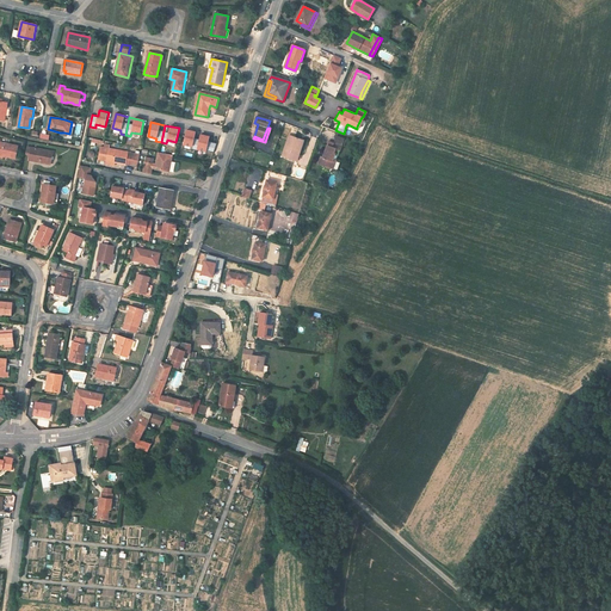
[(196,131),(186,130),(183,144),(192,146),(191,149),(197,150),(197,149),(201,135),(199,139),(195,139),(196,131)]
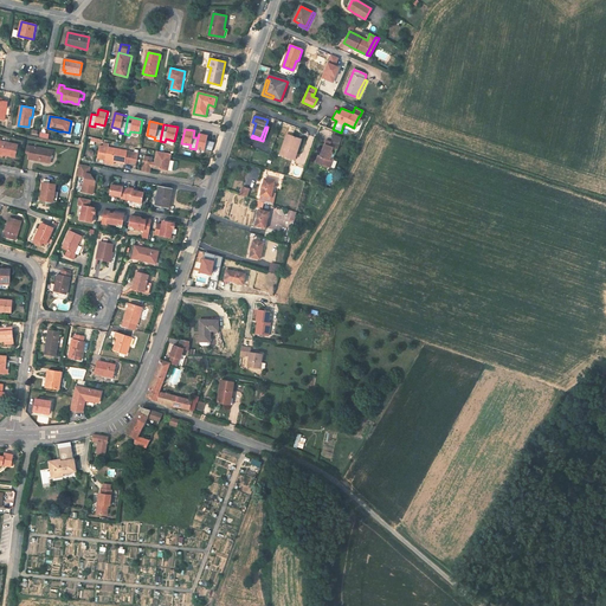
[(207,135),(199,134),(195,148),(210,150),(212,141),(206,140),(207,135)]
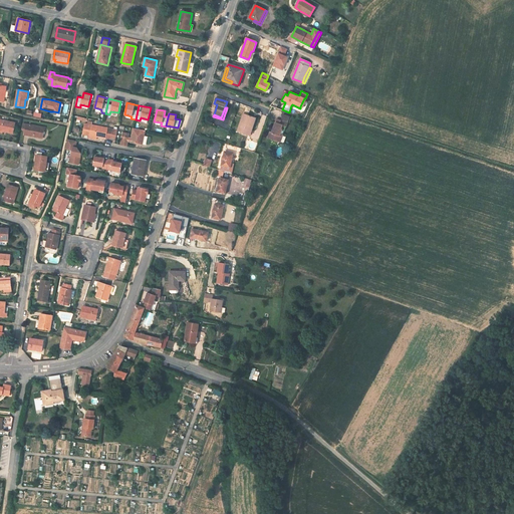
[(250,126),(253,117),(243,114),(237,131),(250,135),(253,127),(250,126)]
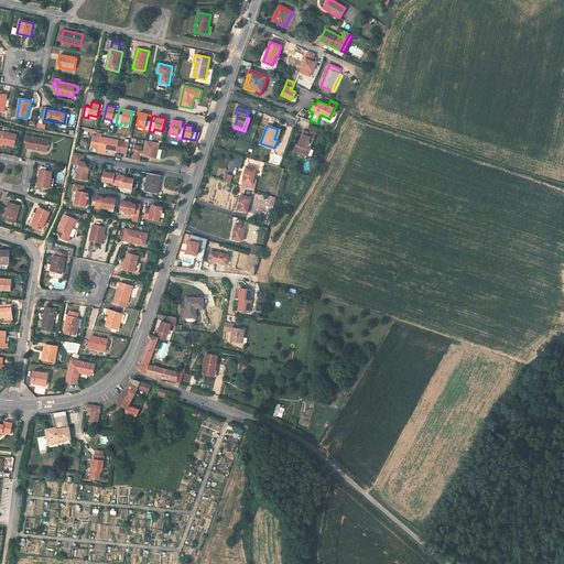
[(311,126),(308,132),(316,134),(318,128),(311,126)]
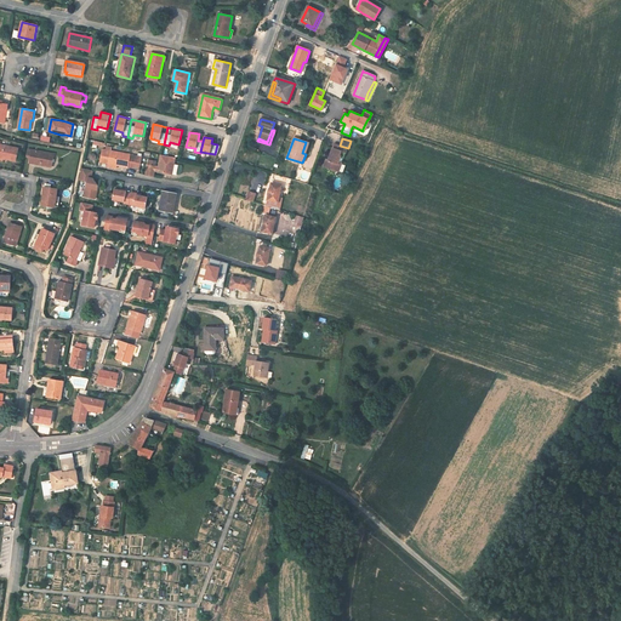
[(0,158),(4,159),(16,161),(20,148),(0,143),(0,142),(0,158)]
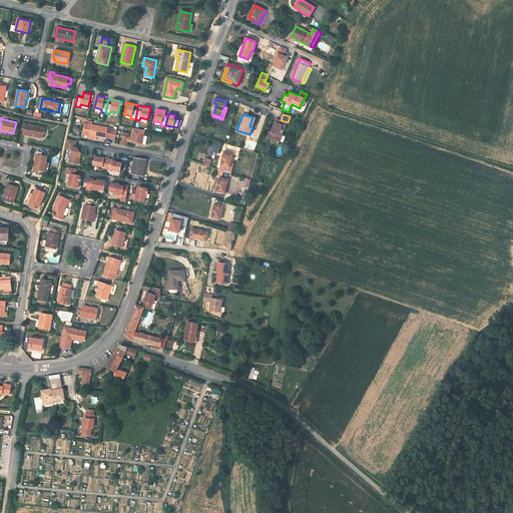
[(282,129),(285,130),(288,122),(281,120),(277,119),(272,132),(270,131),(268,137),(278,141),(279,140),(281,134),(282,129)]
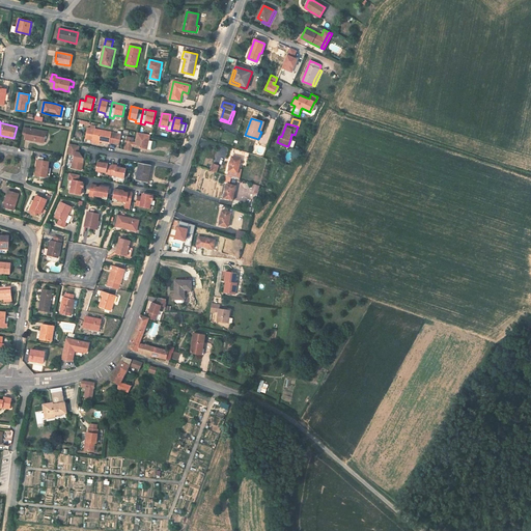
[(26,134),(25,139),(45,143),(47,132),(24,128),(23,133),(26,134)]
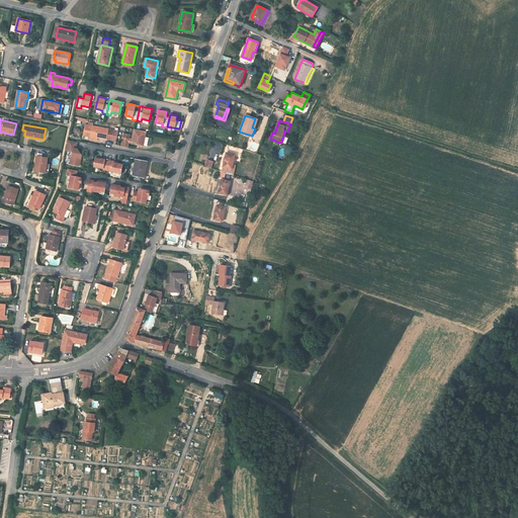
[(91,133),(90,136),(97,138),(106,140),(106,139),(111,140),(112,139),(113,130),(86,124),(84,131),(91,133)]
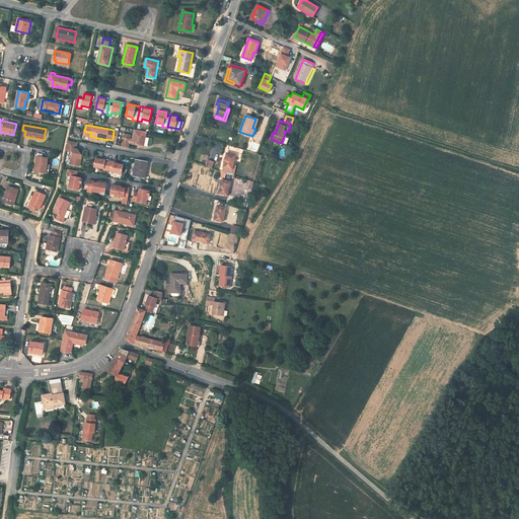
[(133,140),(132,143),(144,146),(144,145),(148,146),(149,138),(145,137),(147,132),(135,130),(133,140)]
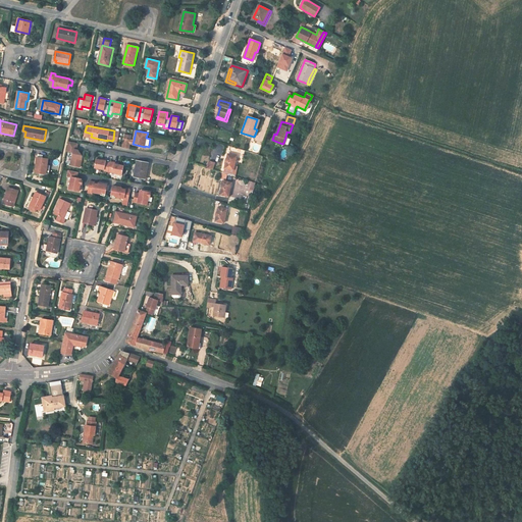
[(122,147),(129,149),(131,144),(132,140),(124,139),(122,147)]
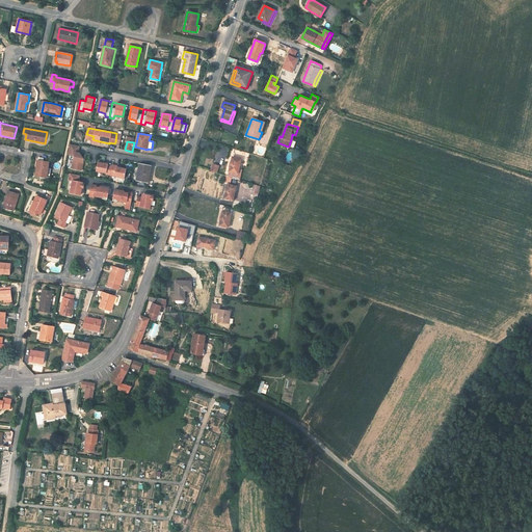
[(75,155),(74,160),(73,164),(72,168),(82,170),(83,164),(84,160),(84,159),(80,153),(79,153),(80,145),(71,144),(69,154),(75,155)]
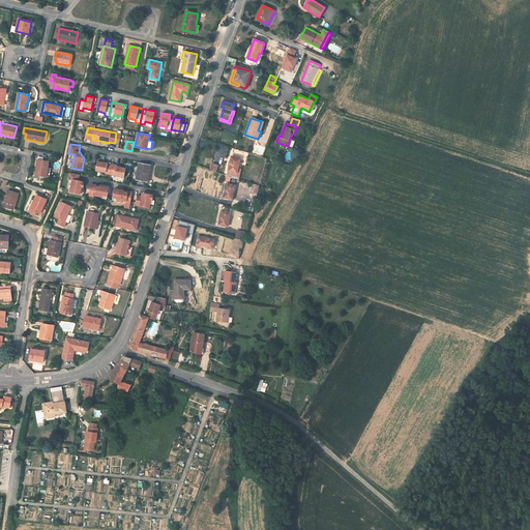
[(239,164),(240,159),(240,158),(232,156),(231,159),(230,164),(228,175),(239,179),(241,169),(238,168),(239,164)]
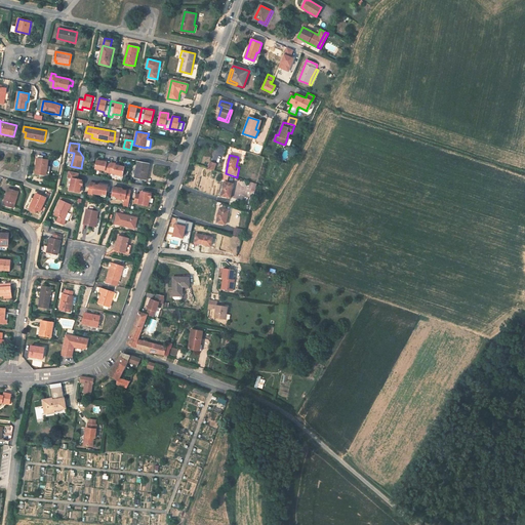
[(48,160),(38,159),(37,162),(35,173),(46,175),(48,162),(48,160)]
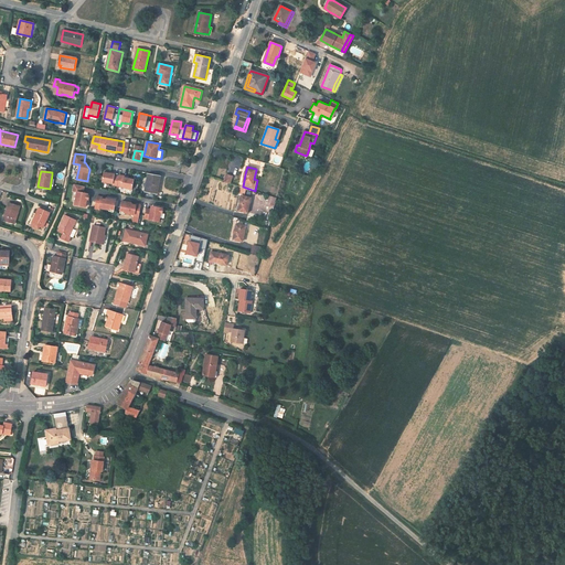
[(115,174),(110,173),(104,172),(104,174),(103,182),(113,184),(113,185),(117,187),(119,177),(115,176),(115,174)]
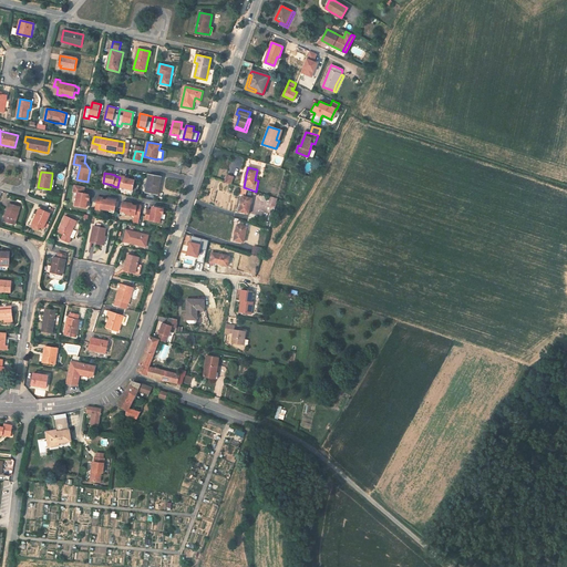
[(154,175),(150,174),(150,175),(146,193),(157,195),(161,176),(154,175)]
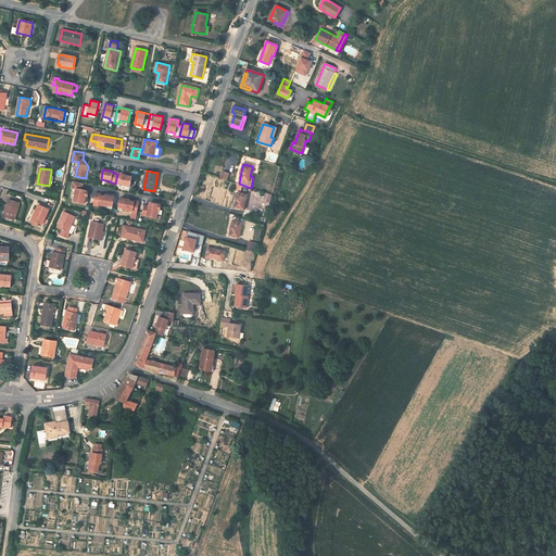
[(220,178),(227,180),(229,173),(223,171),(220,178)]
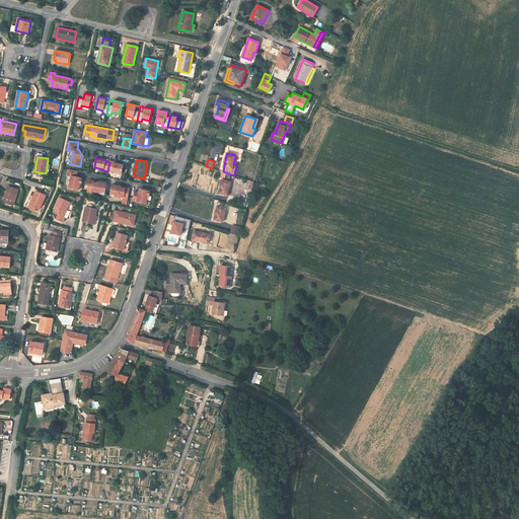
[(107,171),(122,173),(124,165),(118,164),(114,163),(114,162),(109,161),(109,162),(107,171)]
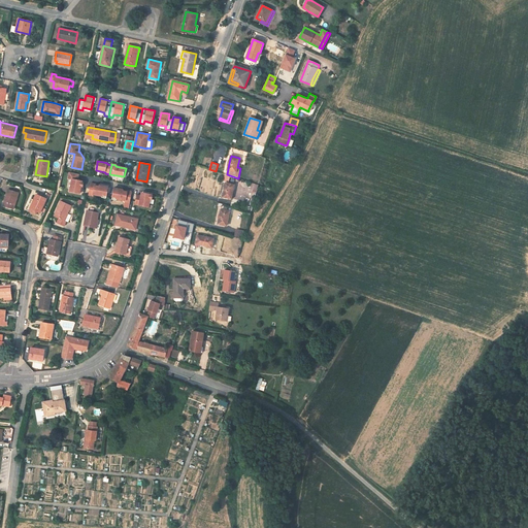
[(70,192),(80,194),(81,187),(83,183),(83,180),(78,180),(79,174),(70,172),(68,178),(72,179),(70,192)]
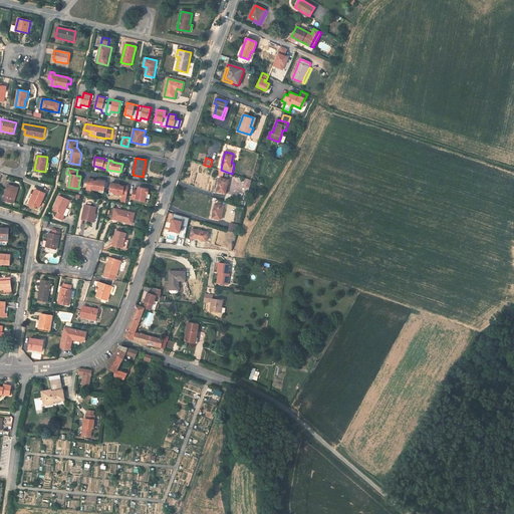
[(229,180),(220,178),(217,192),(226,194),(229,180)]
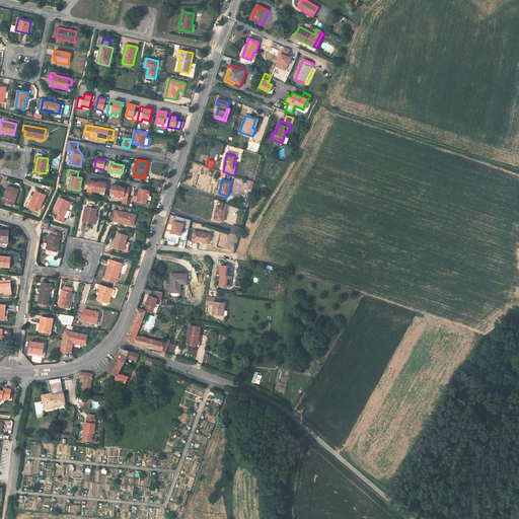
[(243,192),(251,193),(253,182),(245,180),(243,192)]
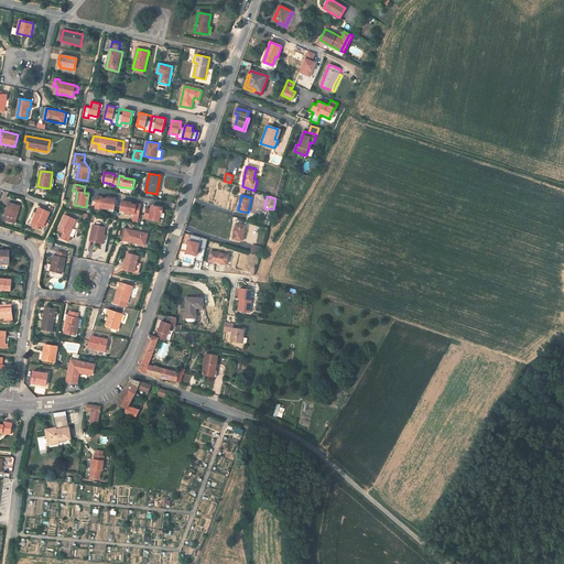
[(106,198),(97,197),(95,208),(99,209),(100,207),(109,209),(109,208),(115,209),(116,199),(107,197),(106,198)]
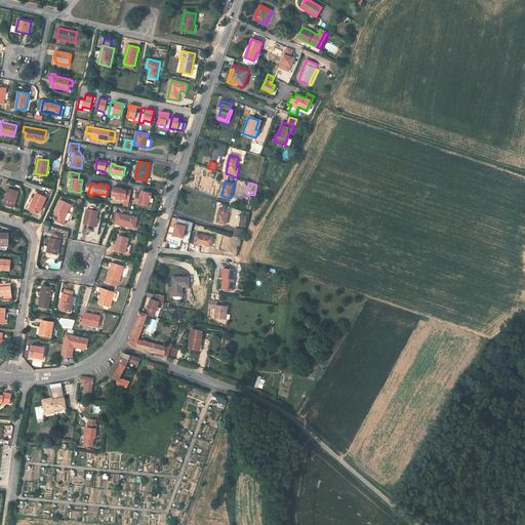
[(122,189),(114,187),(112,196),(116,196),(117,198),(125,199),(123,205),(128,206),(131,191),(123,190),(122,189)]
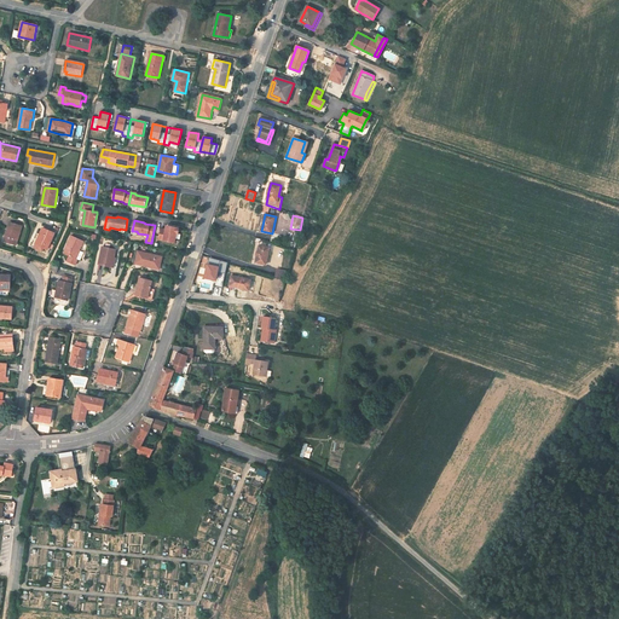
[(22,226),(9,223),(4,242),(17,246),(22,226)]
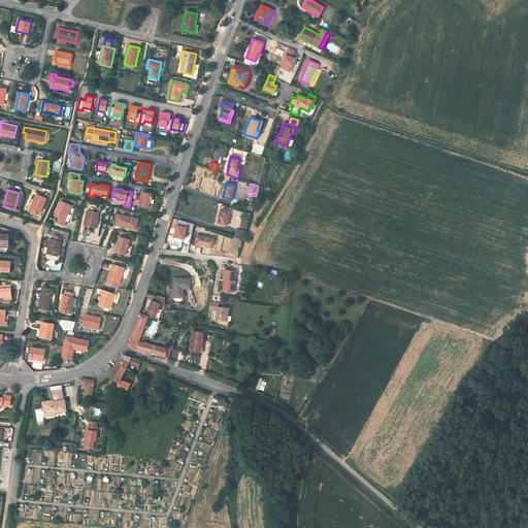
[(137,195),(135,204),(150,207),(151,199),(152,199),(153,195),(141,192),(141,196),(137,195)]
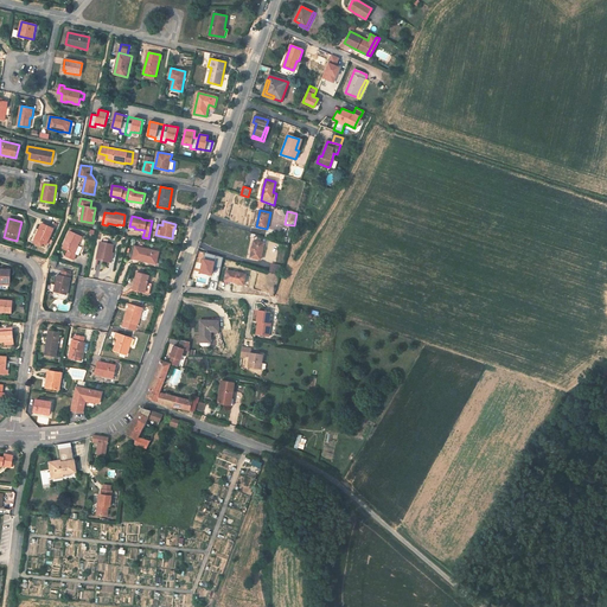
[(43,224),(33,243),(42,247),(43,243),(46,246),(53,229),(43,224)]
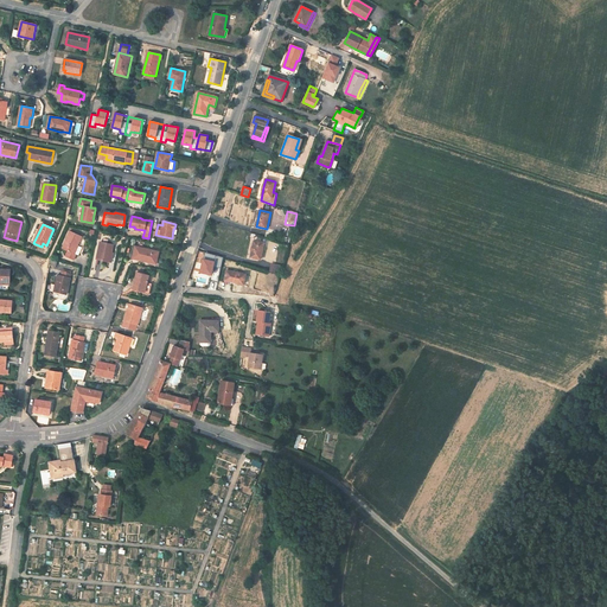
[(65,256),(75,260),(77,254),(80,254),(82,247),(78,246),(82,236),(78,235),(71,231),(63,249),(68,251),(65,256)]
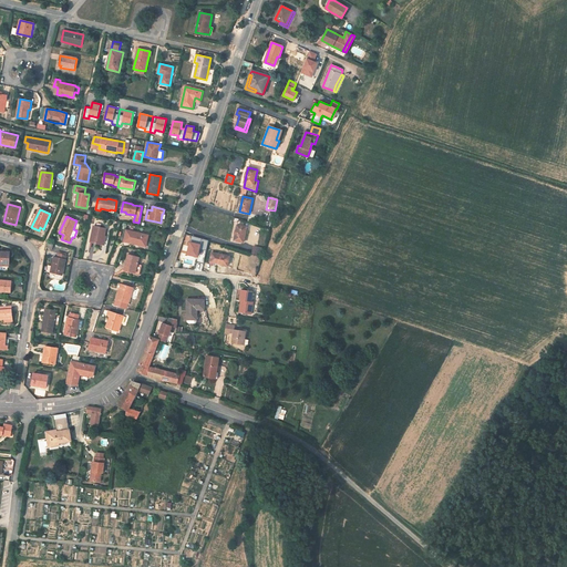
[(247,227),(237,225),(234,240),(244,243),(247,227)]
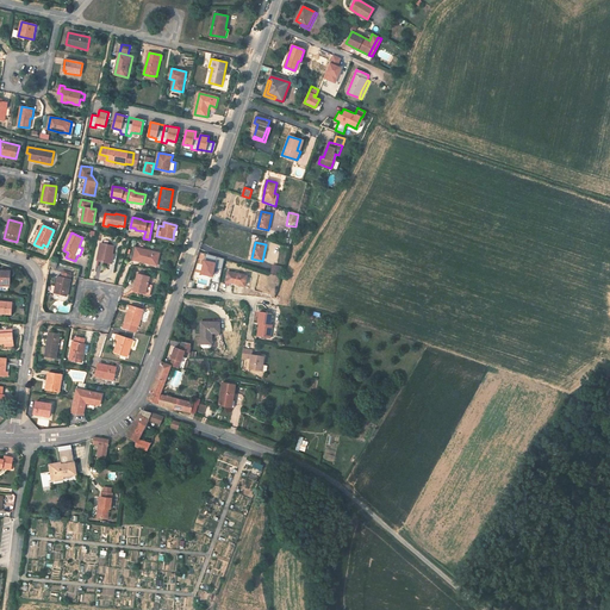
[(111,263),(112,254),(114,247),(101,243),(98,261),(111,263)]
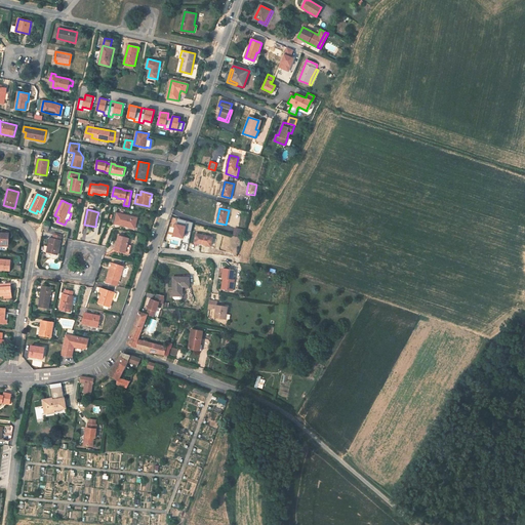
[(129,225),(136,227),(137,218),(117,213),(115,224),(129,227),(129,225)]
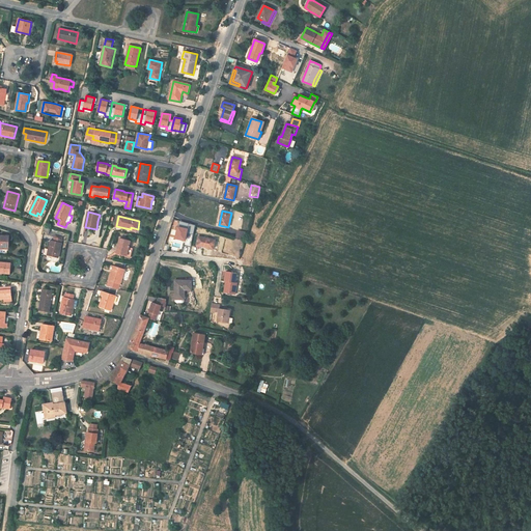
[(3,247),(8,248),(9,236),(0,235),(0,248),(3,249),(3,247)]
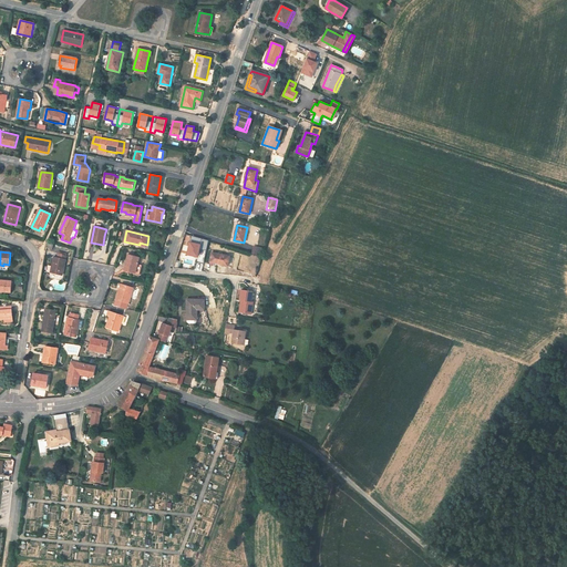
[(210,263),(228,266),(229,256),(213,253),(210,263)]
